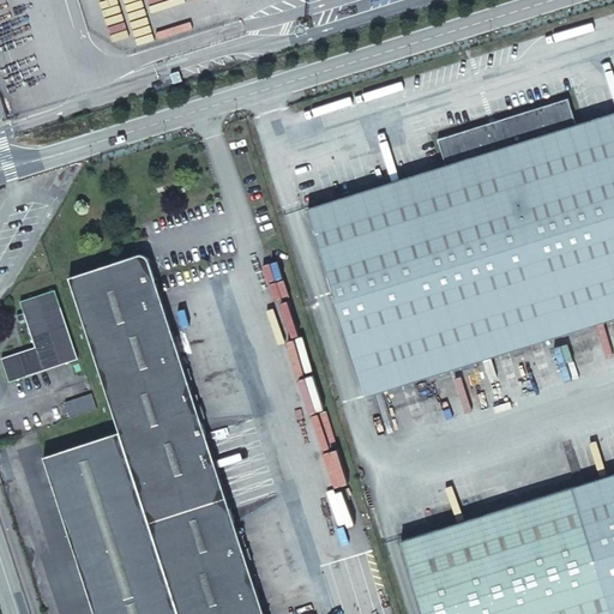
[(445,164),(307,208),(366,395),(613,317),(613,110),(576,124),(569,98),(438,138),(445,164)]
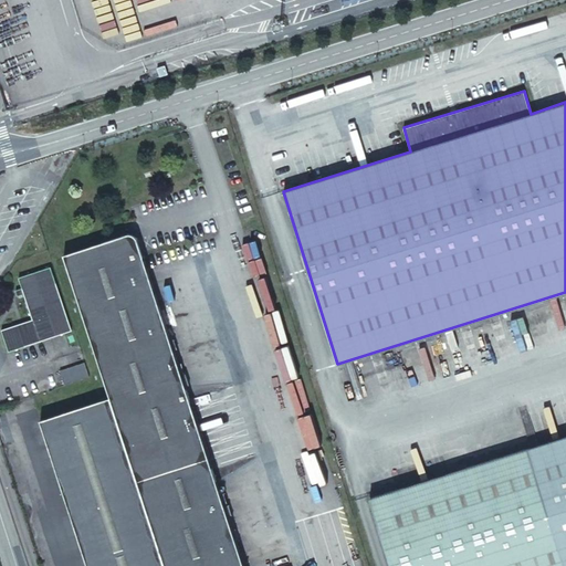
[(125,234),(64,255),(111,398),(165,565),(243,565),(138,240),(137,239),(136,237),(133,234),(130,233),(129,234),(127,234),(125,234)]
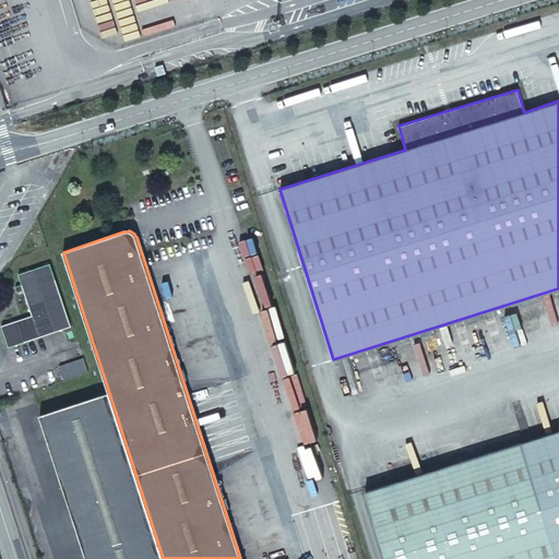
[(70,328),(49,266),(20,276),(22,286),(24,293),(32,318),(2,329),(9,348),(70,328)]
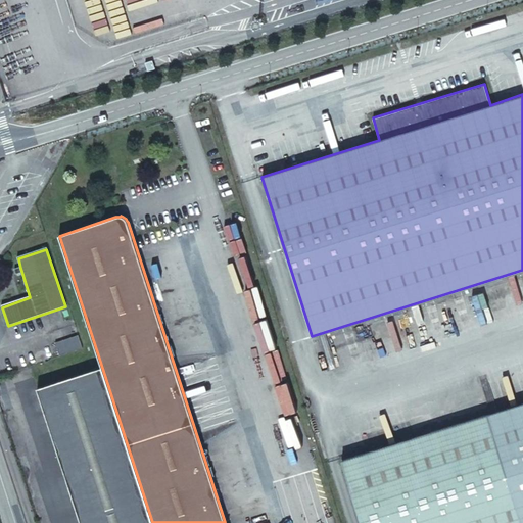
[(84,348),(80,335),(57,343),(61,357),(84,348)]
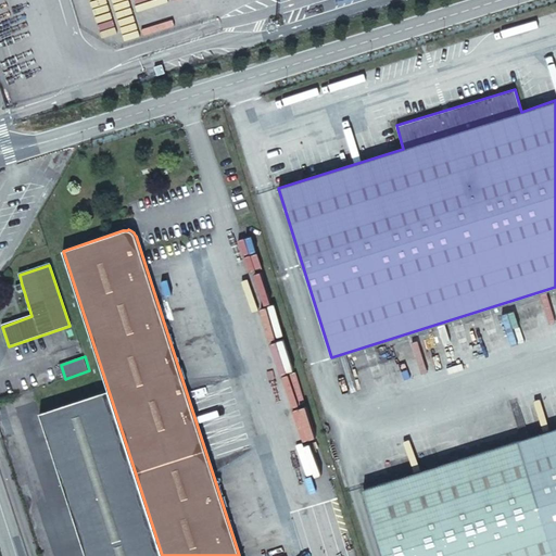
[(108,391),(39,414),(85,555),(162,555),(109,391),(108,391)]
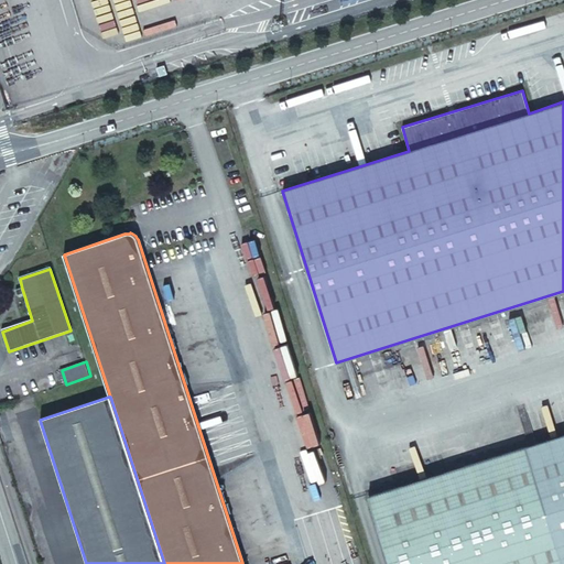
[(563,563),(563,433),(368,496),(389,563),(563,563)]
